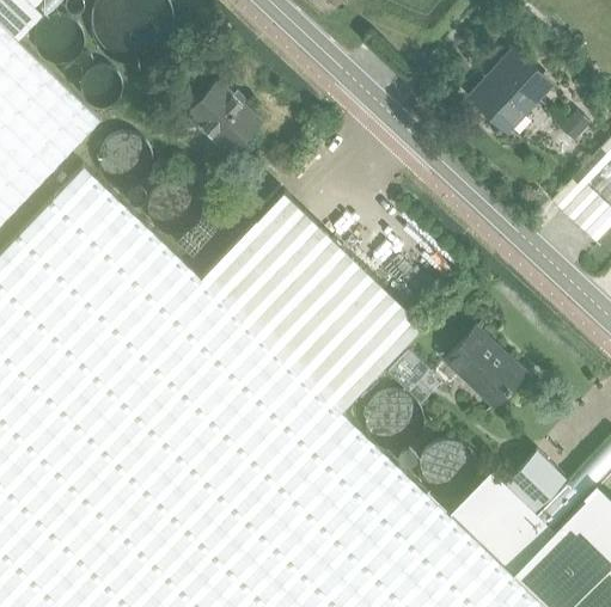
[(28,0),(0,0),(0,226),(101,121),(18,42),(43,14),(36,8),(28,0)]
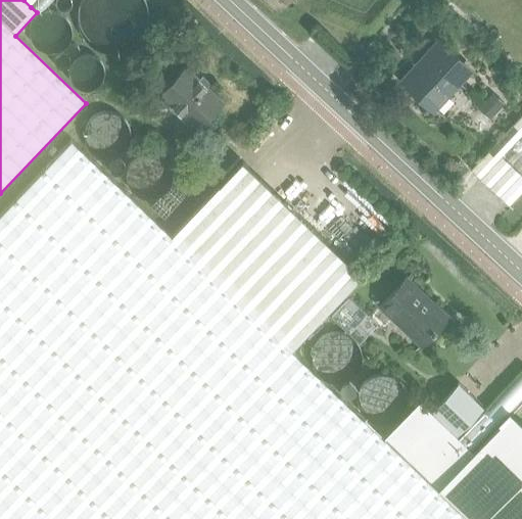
[(146,21),(146,20),(145,14),(143,8),(141,4),(137,0),(92,0),(90,4),(87,8),(86,14),(85,20),(86,27),(87,33),(90,38),(93,42),(98,46),(104,49),(113,51),(120,51),(126,49),(132,47),(136,43),(140,38),(143,33),(145,28),(146,21)]
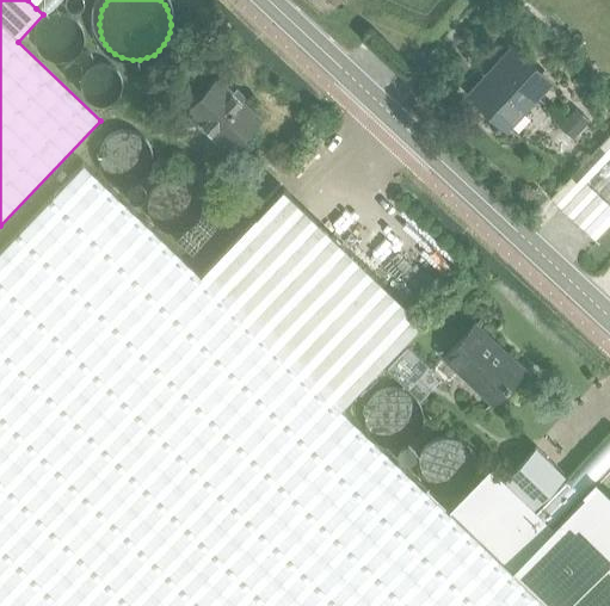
[(84,42),(82,35),(79,28),(72,24),(66,22),(59,23),(51,26),(47,32),(44,41),(45,47),(49,54),(54,59),(62,61),(71,61),(76,57),(80,54),(82,50),(84,42)]
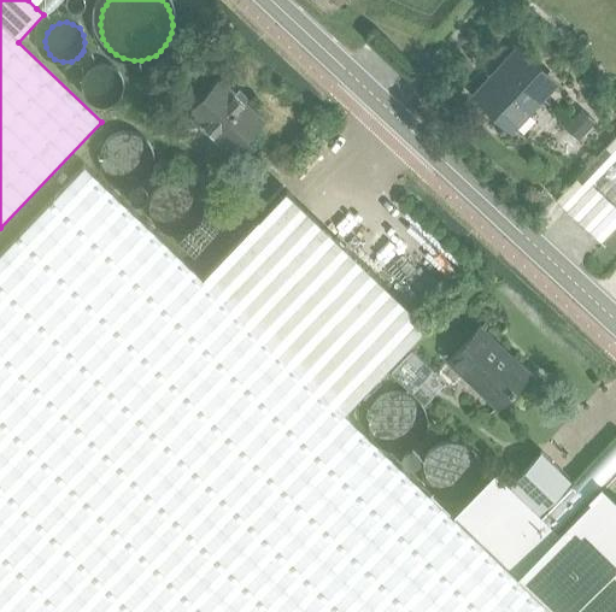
[(505,69),(479,99),(512,129),(555,83),(515,48),(500,64),(505,69)]
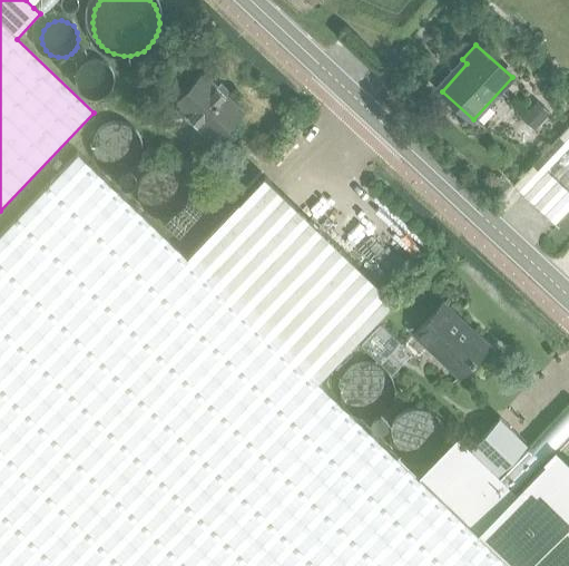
[(204,78),(176,108),(203,134),(208,127),(221,139),(244,116),(204,78)]
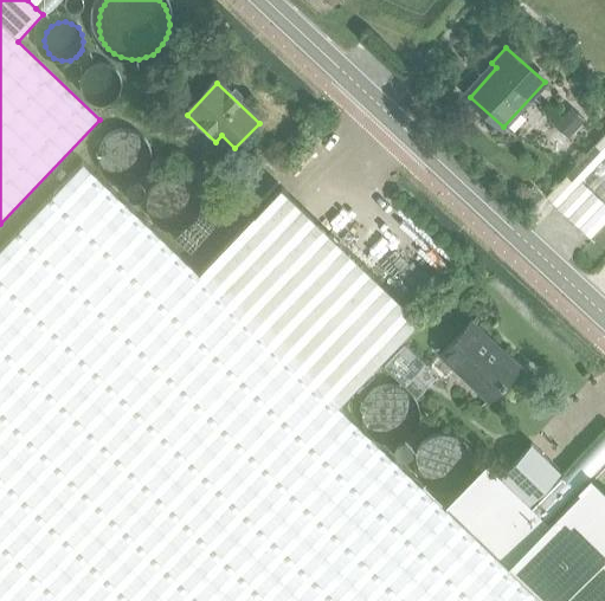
[(567,112),(555,127),(570,140),(583,125),(567,112)]
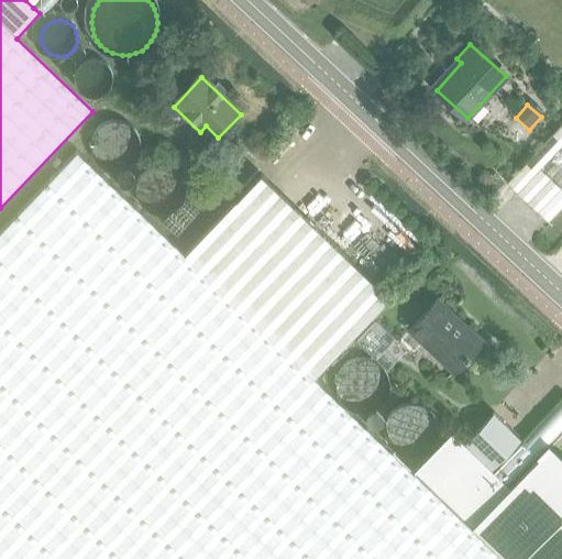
[(561,129),(508,186),(519,196),(549,225),(561,209),(561,129)]
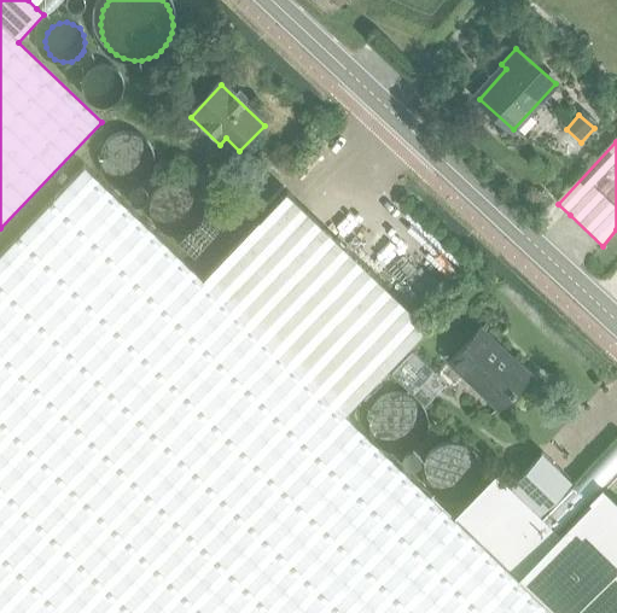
[(551,612),(453,523),(343,415),(205,279),(79,159),(15,228),(0,243),(0,612),(551,612)]
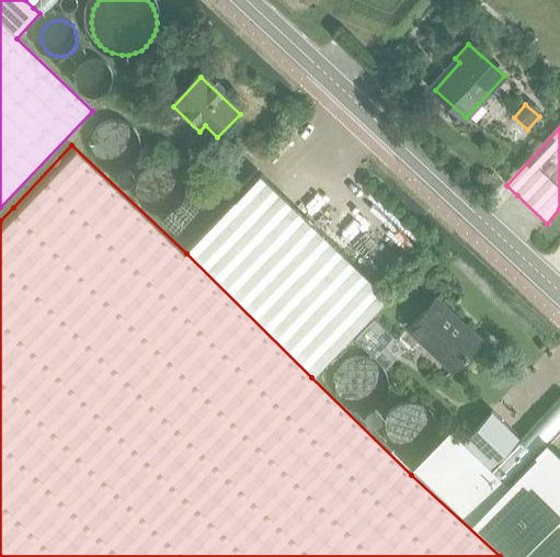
[(262,174),(186,253),(311,377),(389,295),(262,174)]
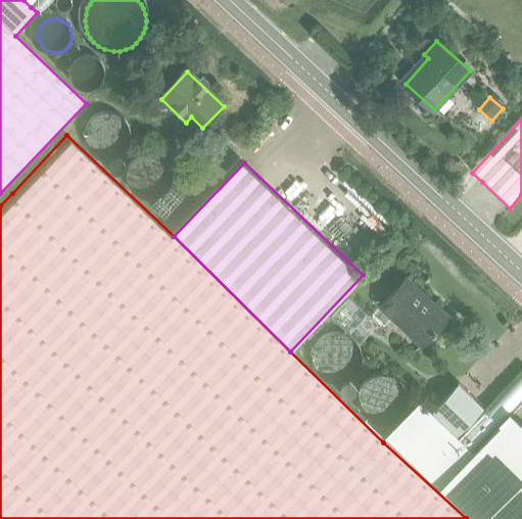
[(405,284),(381,309),(423,349),(452,320),(436,307),(432,311),(405,284)]
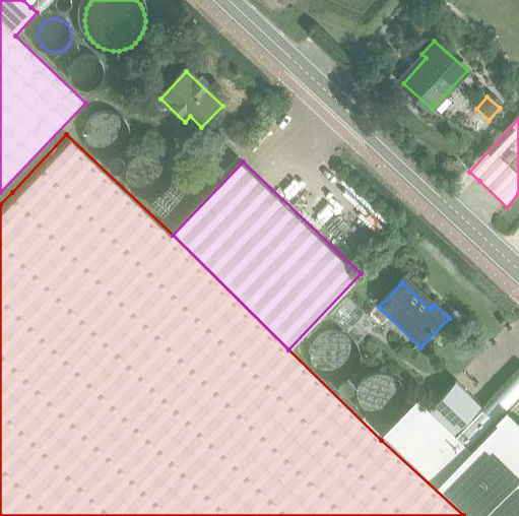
[(329,317),(347,334),(365,315),(346,298),(329,317)]
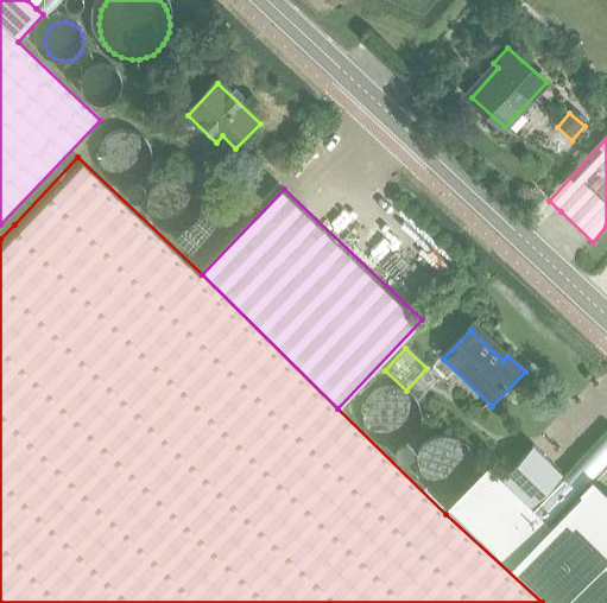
[(533,448),(503,482),(531,509),(563,476),(564,474),(535,446),(533,448)]
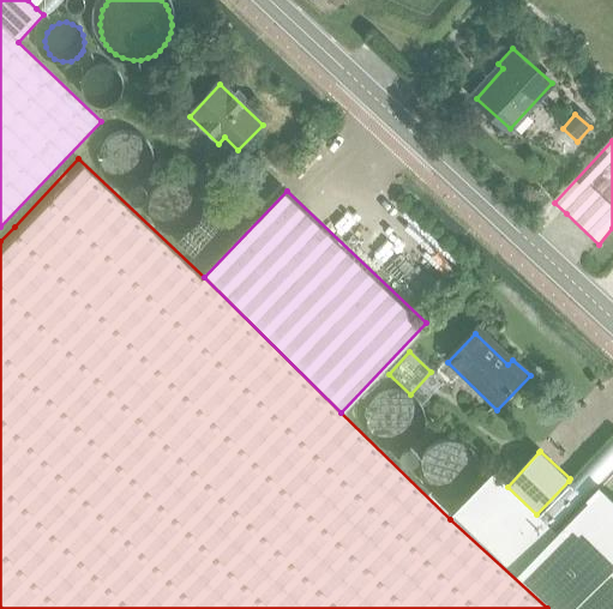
[(494,474),(450,519),(547,608),(612,608),(612,496),(599,483),(596,487),(586,498),(588,499),(556,532),(536,514),(508,487),(494,474)]
